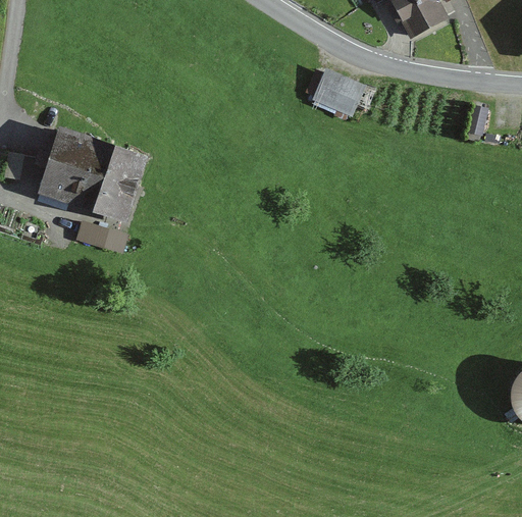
[(390,0),(412,39),(450,17),(440,0),(390,0)]
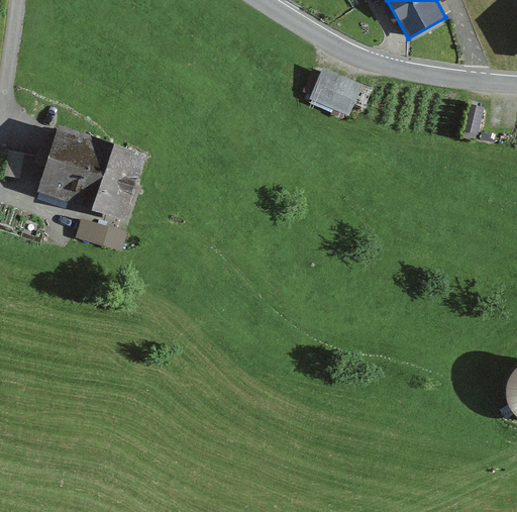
[(369,83),(323,67),(314,91),(359,108),(369,83)]
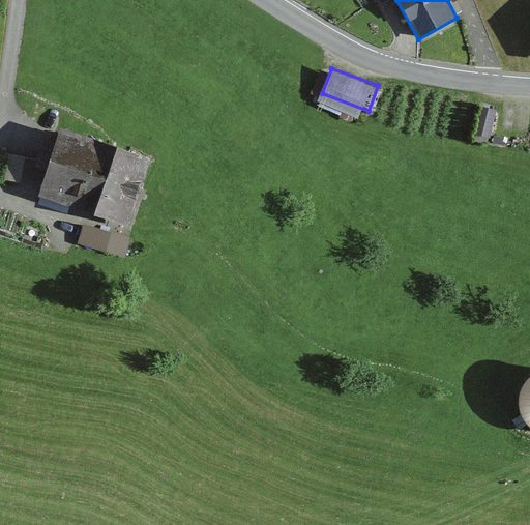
[(151,156),(58,129),(37,198),(130,225),(151,156)]
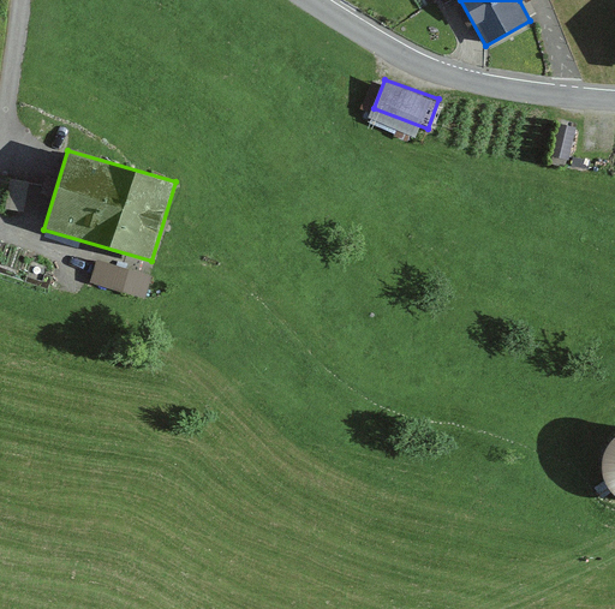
[(137,270),(100,262),(95,281),(132,290),(137,270)]
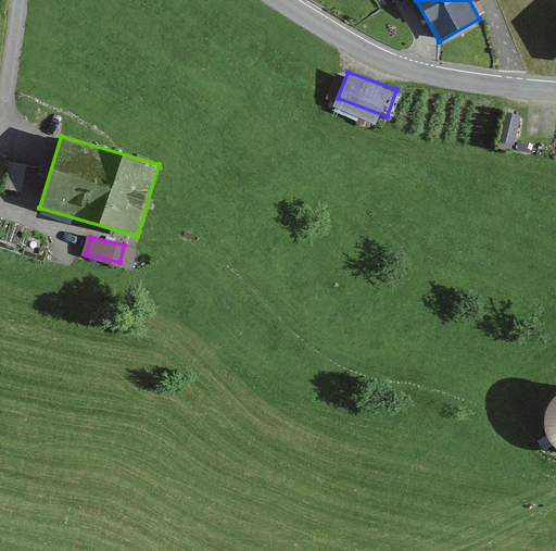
[(555,392),(554,393),(543,421),(548,448),(555,449),(555,392)]
